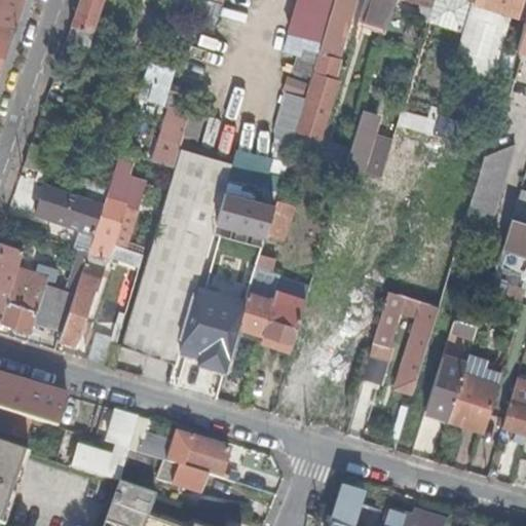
[(26,0),(2,0),(0,7),(0,28),(14,33),(26,0)]
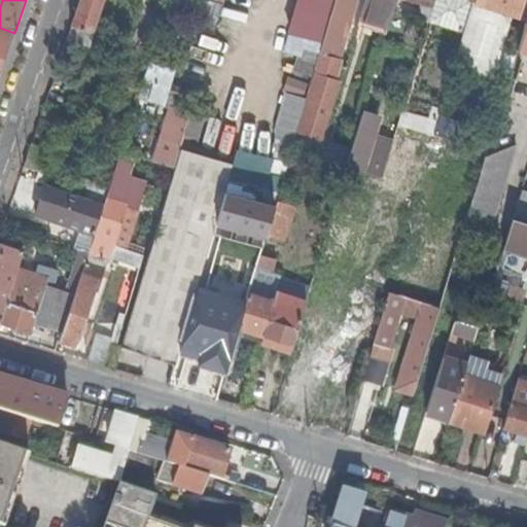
[(79,0),(67,39),(91,47),(95,34),(106,0),(79,0)]
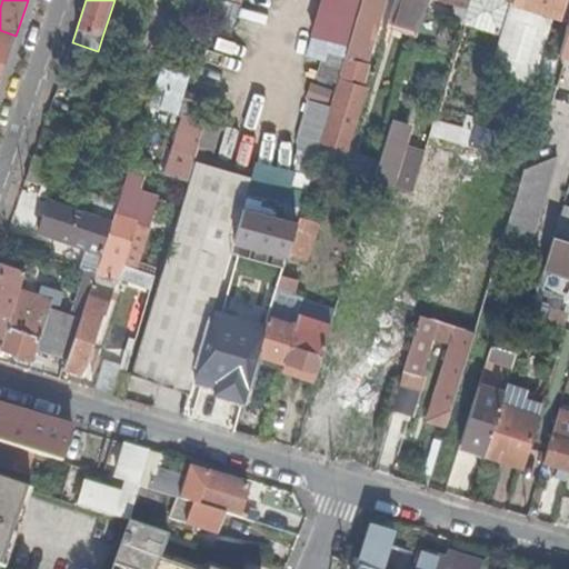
[(325,0),(315,38),(348,48),(350,41),(361,0),(325,0)]
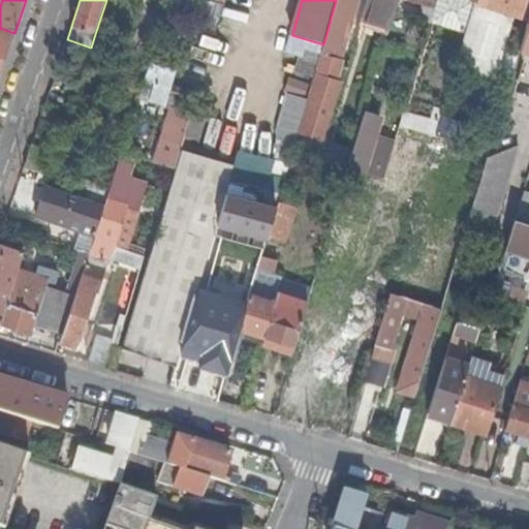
[(336,0),(325,38),(323,44),(320,53),(317,64),(337,69),(356,0),(336,0)]
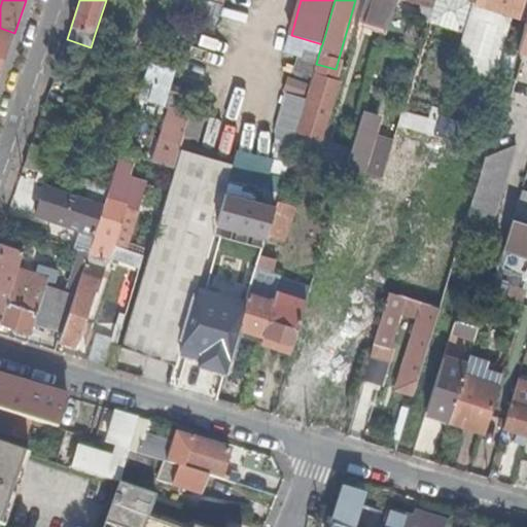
[(364,0),(360,15),(388,24),(395,0),(364,0)]
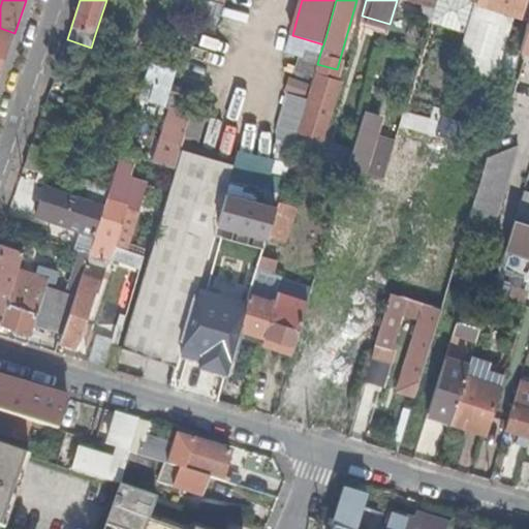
[(400,0),(424,7),(434,10),(437,0),(400,0)]
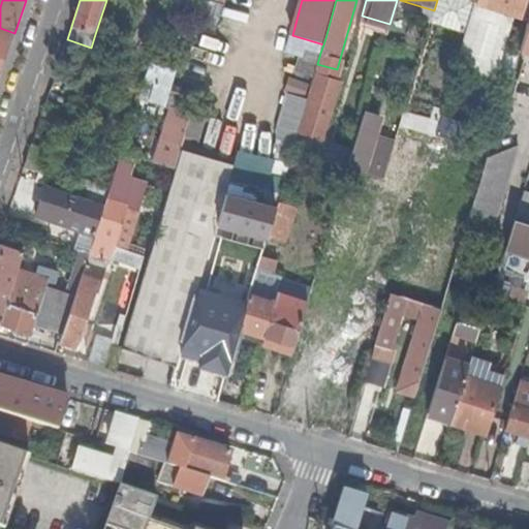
[(514,13),(528,18),(528,17),(528,0),(474,0),(455,64),(494,75),(514,13)]
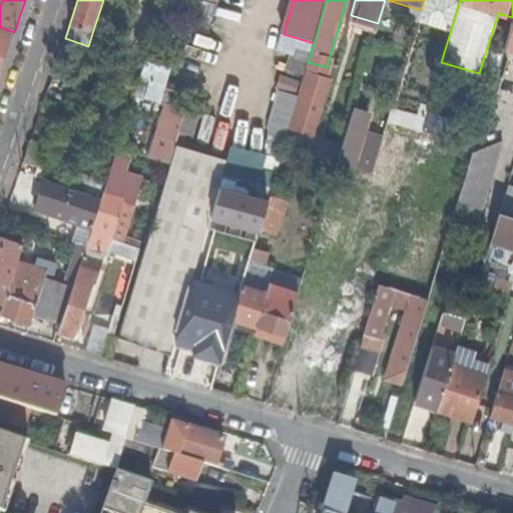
[(406,20),(417,24),(421,10),(411,7),(406,20)]
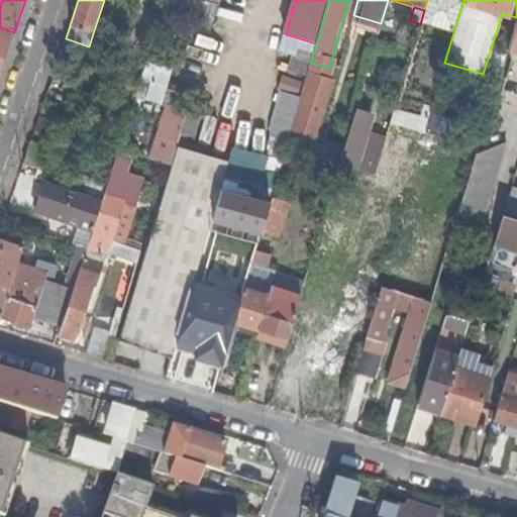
[(508,48),(516,50),(516,16),(516,17),(508,48)]
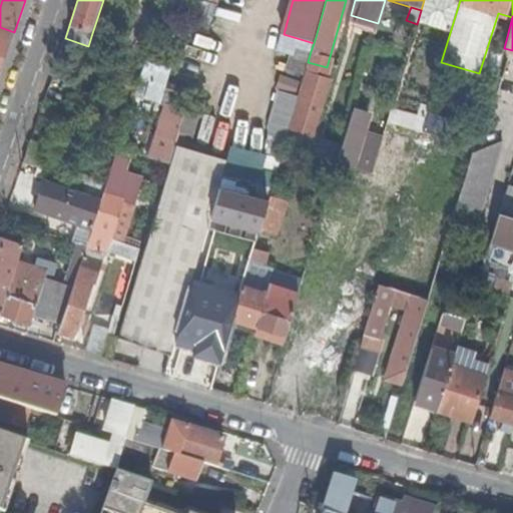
[(0,72),(14,32),(0,27),(0,72)]
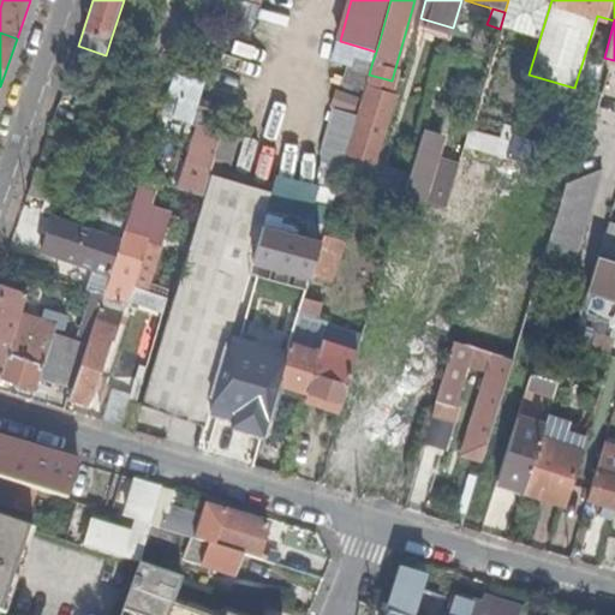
[(345,83),(365,90),(369,75),(372,61),(353,55),(345,83)]
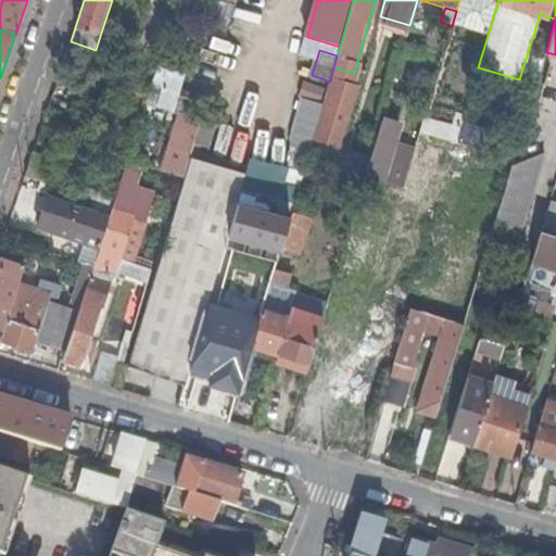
[(185,73),(158,63),(152,83),(144,103),(173,112),(176,101),(180,90),(185,73)]
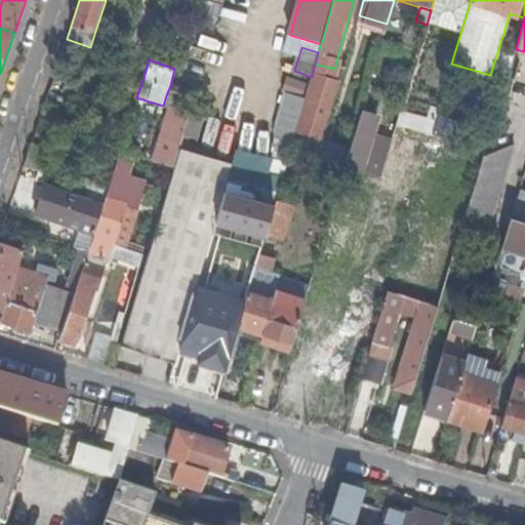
[(321,137),(341,72),(334,70),(334,69),(315,64),(312,77),(296,130),(321,137)]
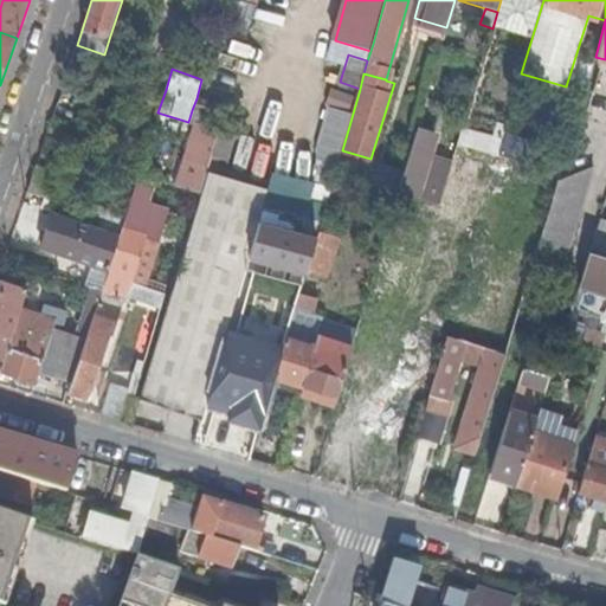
[(221,107),(197,98),(192,110),(218,118),(221,107)]
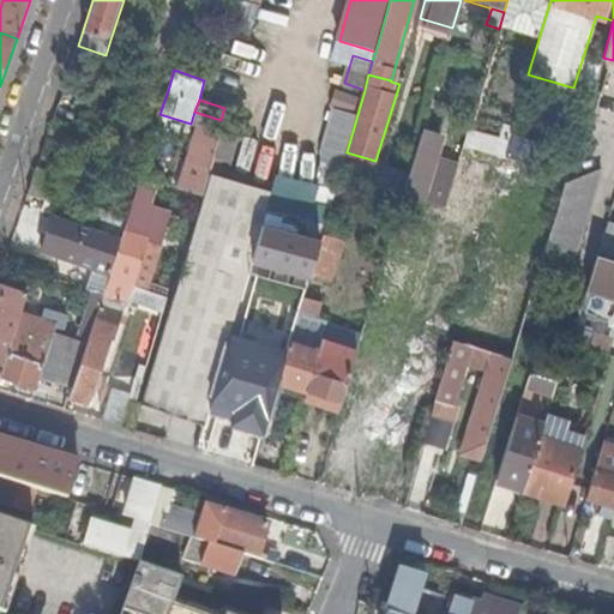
[(216,158),(223,133),(199,126),(197,125),(182,175),(196,180),(192,192),(204,196),(210,176),(214,167),(215,160),(216,158)]
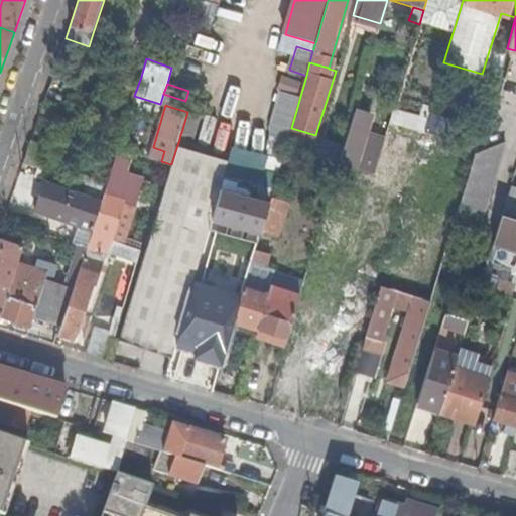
[(202,116),(187,112),(181,133),(195,137),(202,116)]
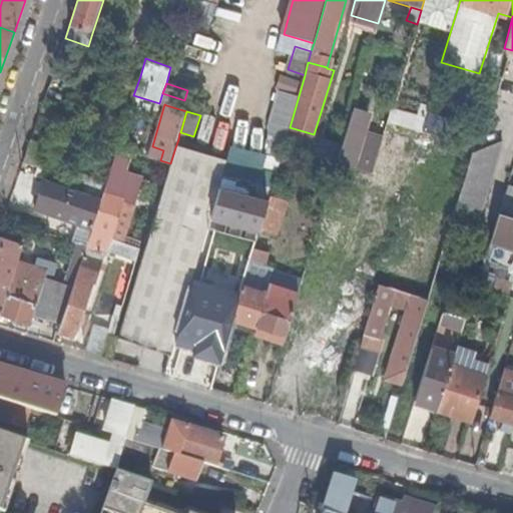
[(365,117),(351,113),(343,142),(356,145),(365,117)]
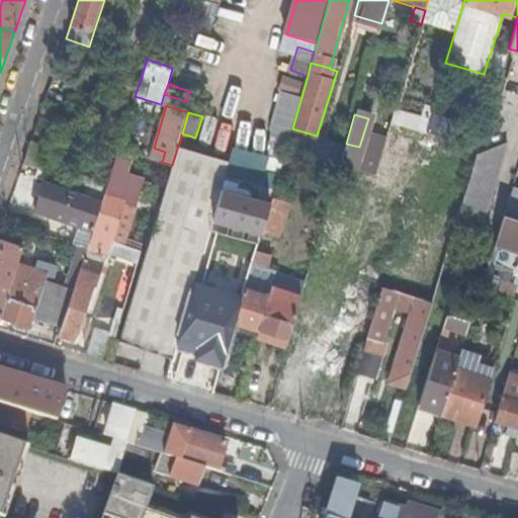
[(409,116),(406,126),(424,132),(427,122),(409,116)]
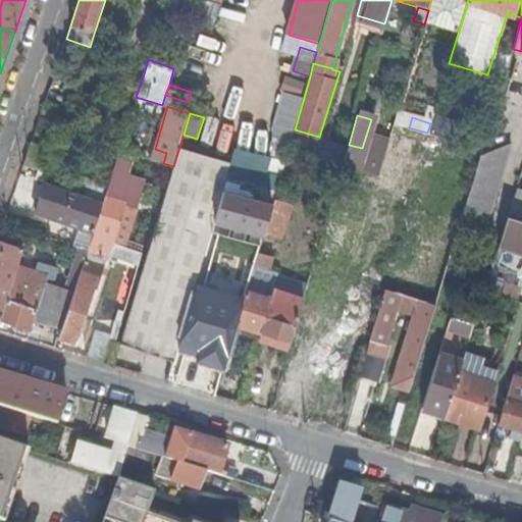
[(193,139),(183,136),(181,142),(192,145),(193,139)]
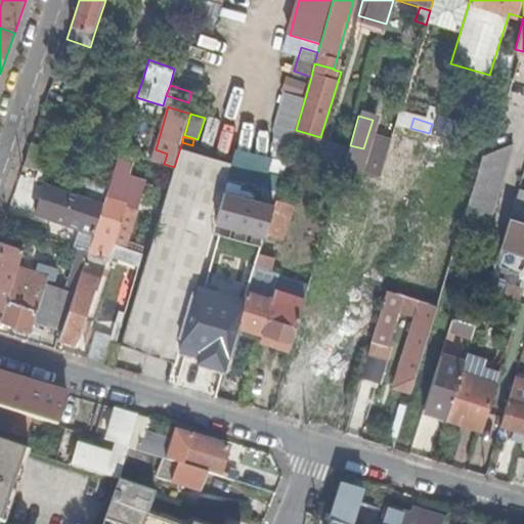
[(230,166),(223,190),(255,200),(272,205),(274,200),(279,180),(292,141),(276,138),(267,167),(233,158),(230,166)]
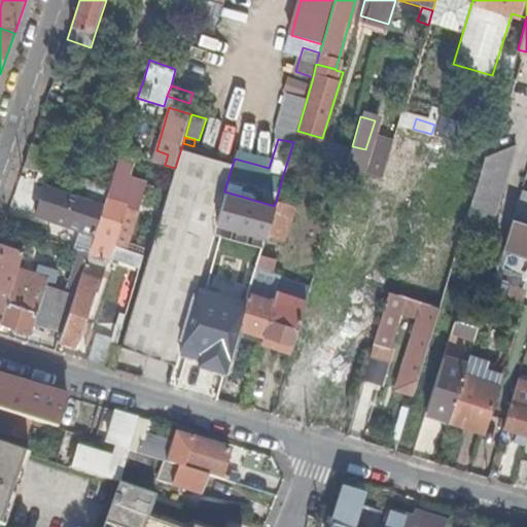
[(350,151),(321,142),(316,159),(345,168),(350,151)]
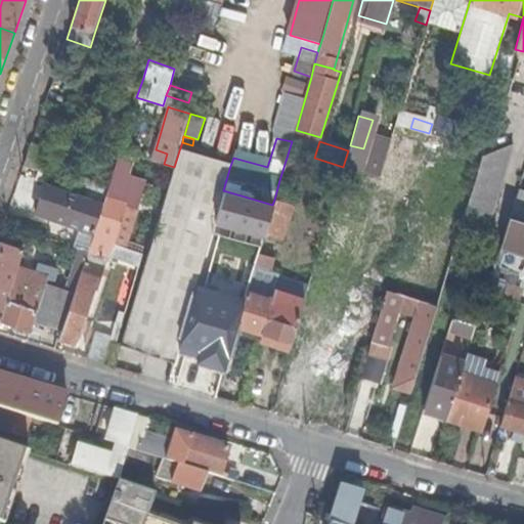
[(192,145),(182,142),(179,150),(192,155),(195,146),(192,145)]
